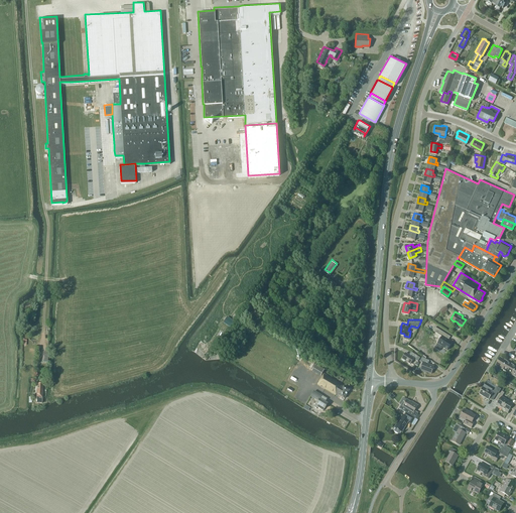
[(447,348),(453,340),(442,334),(437,341),(447,348)]
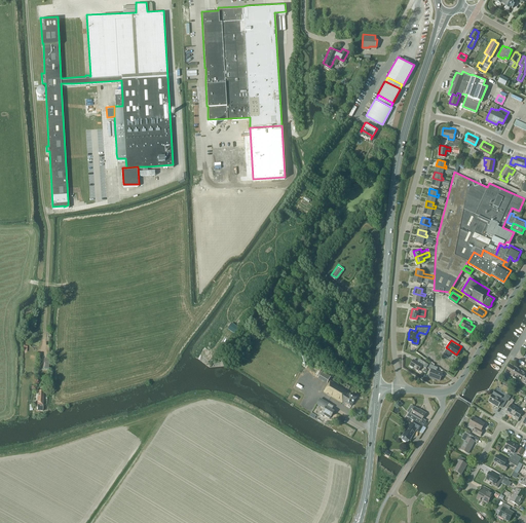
[(428,362),(419,356),(417,360),(413,358),(410,363),(418,369),(421,363),(426,366),(428,362)]
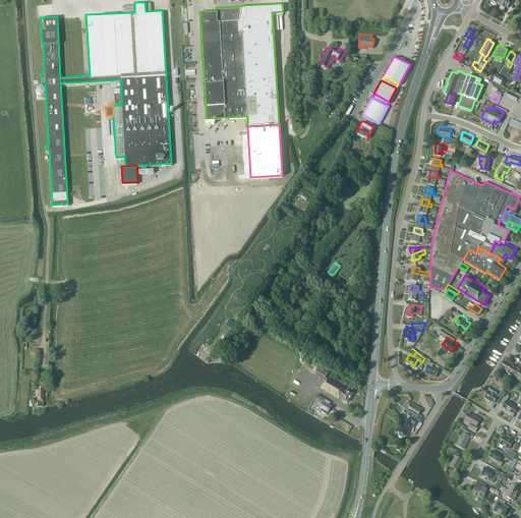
[(507,370),(512,362),(505,358),(500,366),(507,370)]
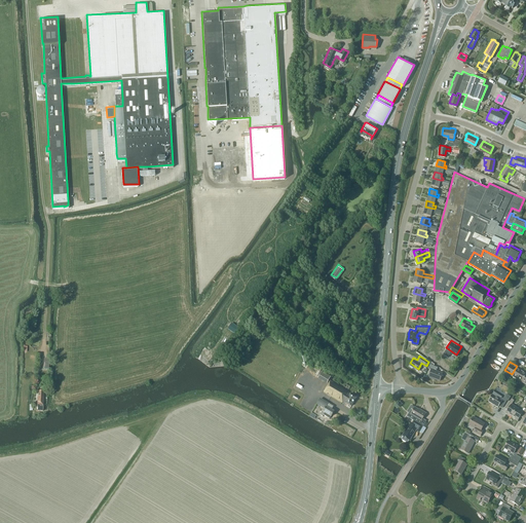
[(440,378),(442,371),(436,369),(437,365),(429,363),(427,366),(430,368),(428,375),(431,376),(433,375),(440,378)]
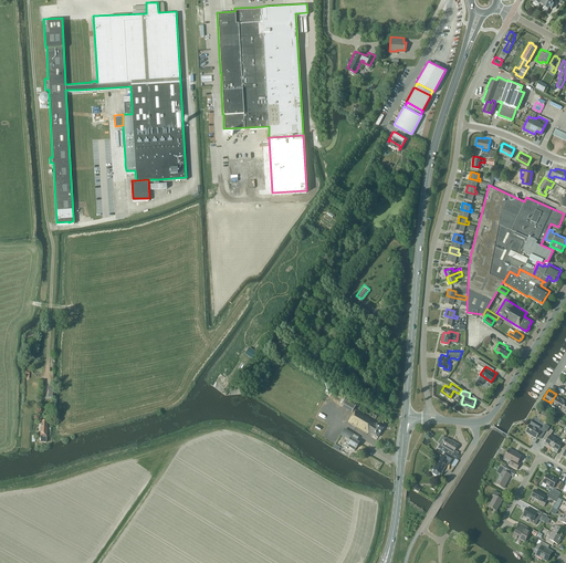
[(556,405),(561,397),(556,394),(551,403),(556,405)]
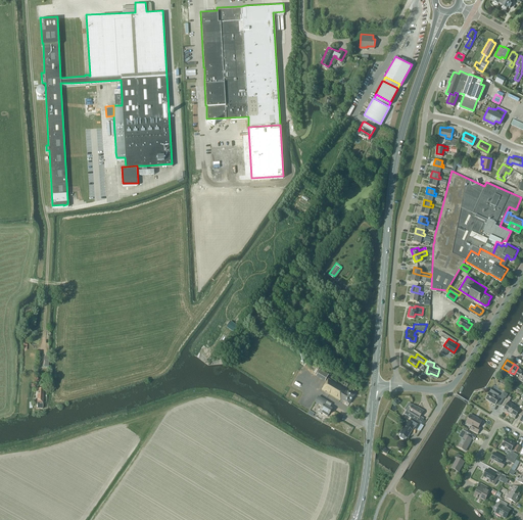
[(325,379),(329,372),(320,367),(316,373),(325,379)]
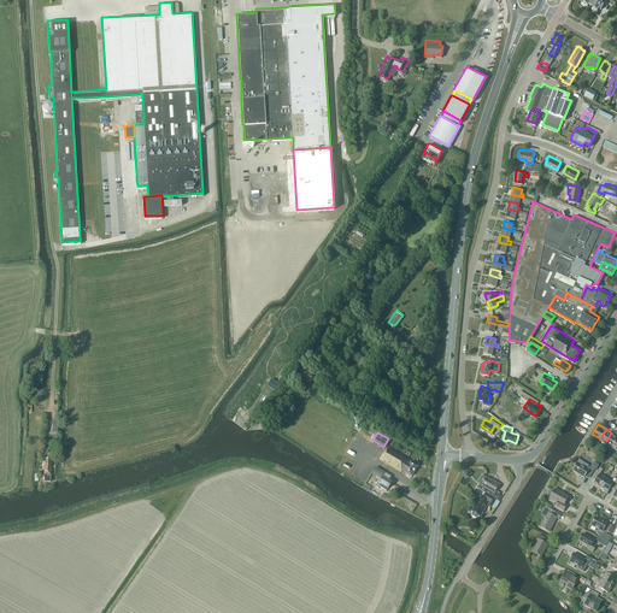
[(612,444),(616,436),(616,435),(611,432),(606,441),(612,444)]
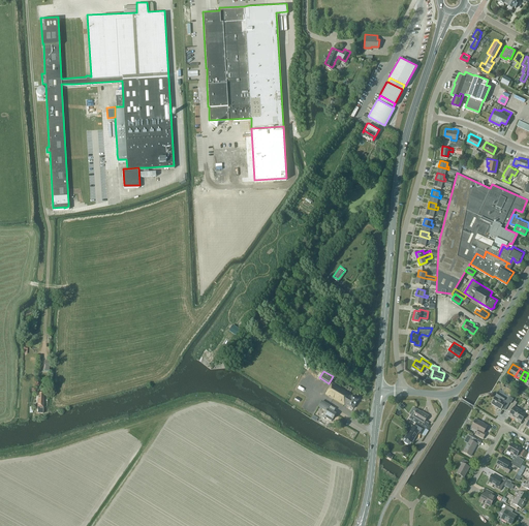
[(351,394),(348,392),(349,391),(332,380),(325,392),(330,394),(330,393),(333,395),(332,396),(344,402),(345,401),(347,402),(352,406),(358,397),(352,394),(351,394)]
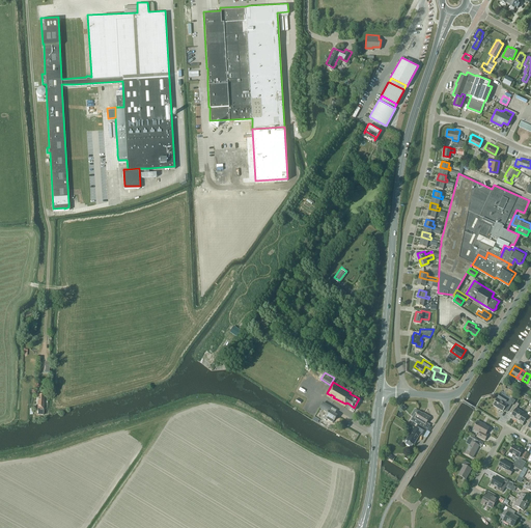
[(493,403),(502,409),(504,406),(507,408),(510,401),(505,398),(506,397),(498,392),(497,395),(497,396),(493,403)]
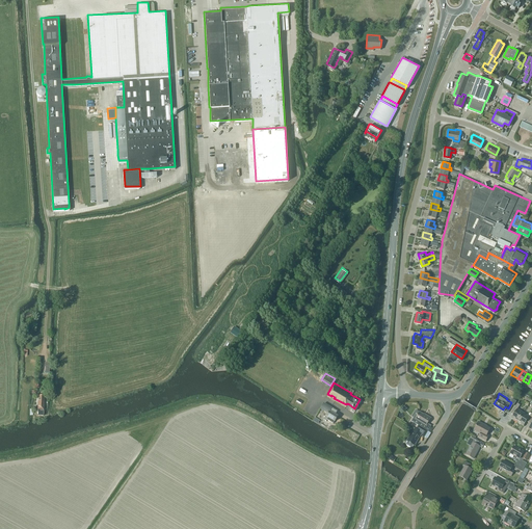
[(335,419),(338,414),(330,410),(334,405),(324,400),(320,406),(328,411),(326,414),(325,414),(323,417),(326,419),(327,417),(334,421),(335,419)]
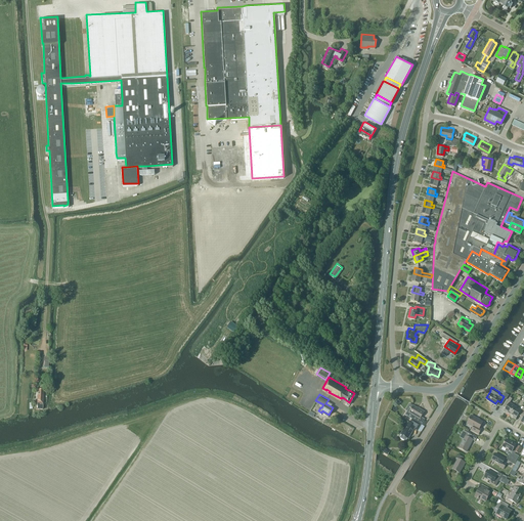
[(510,413),(515,404),(510,400),(512,396),(509,394),(504,404),(506,405),(504,409),(510,413)]
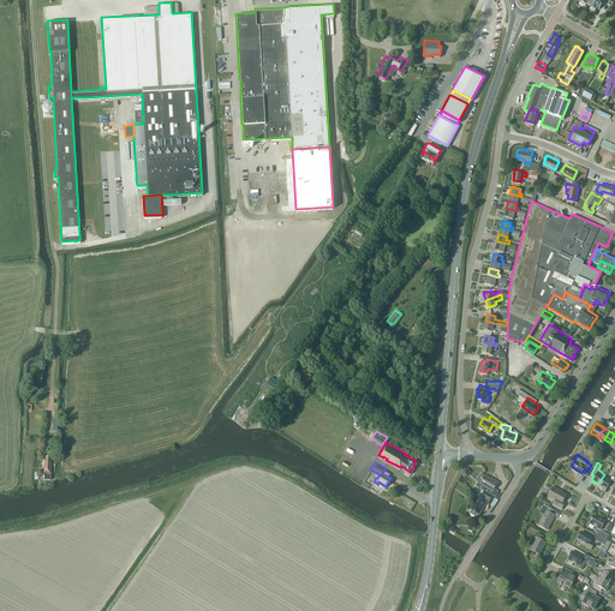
[(493,477),(491,477),(484,473),(482,478),(481,477),(476,484),(483,489),(494,495),(495,495),(497,496),(500,491),(493,487),(497,480),(493,477)]
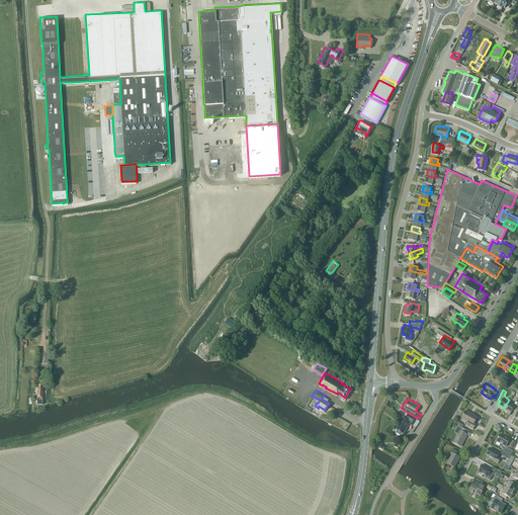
[(515,409),(517,403),(517,400),(515,403),(509,400),(504,408),(510,412),(512,408),(515,409)]
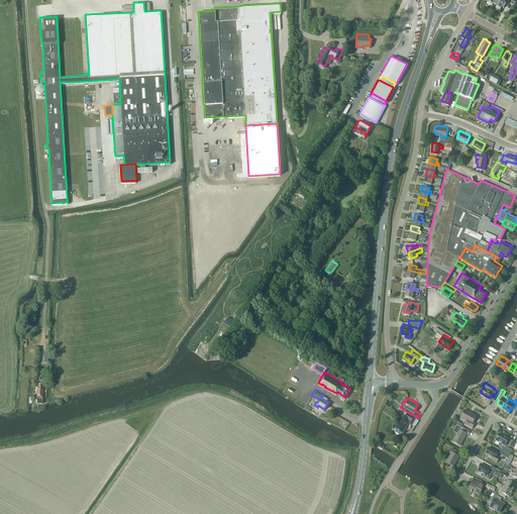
[(473,426),(475,421),(473,420),(477,414),(473,412),(473,411),(464,407),(459,416),(467,419),(464,422),(473,426)]
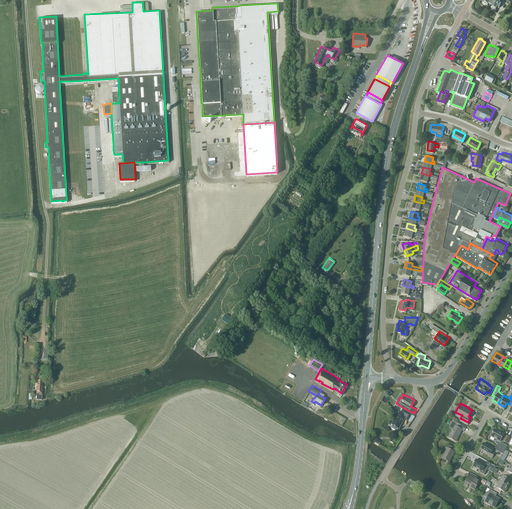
[(390,424),(391,426),(395,429),(397,428),(398,425),(399,426),(405,416),(408,418),(408,417),(411,419),(414,414),(411,412),(402,407),(400,411),(399,410),(394,418),(394,417),(391,421),(392,421),(390,424)]
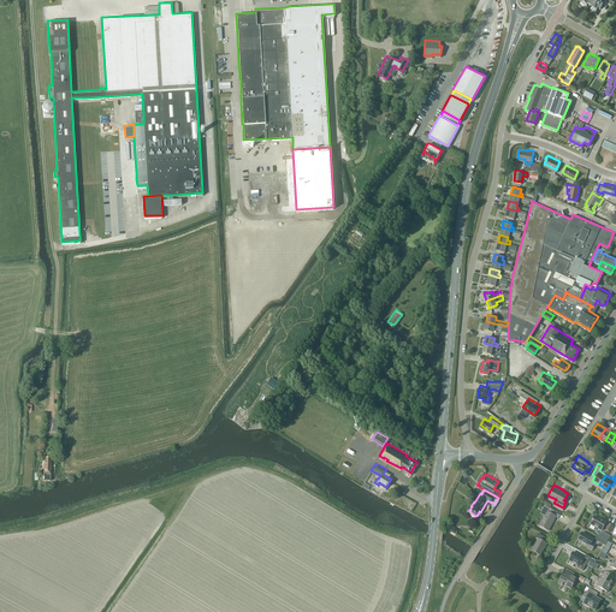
[(558,516),(561,511),(545,503),(543,506),(546,509),(539,523),(548,528),(556,514),(558,516)]
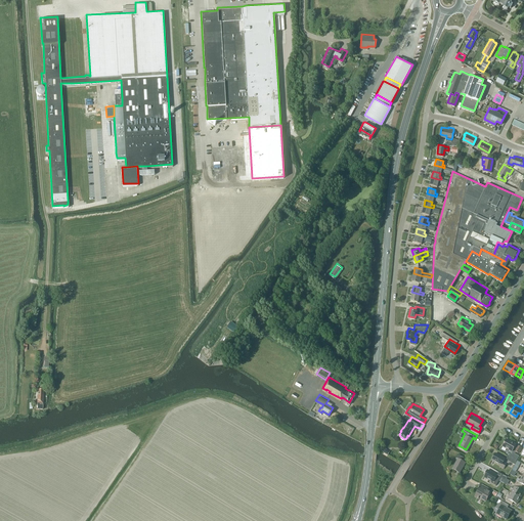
[(518,443),(515,442),(516,442),(506,436),(501,443),(512,449),(514,445),(516,446),(515,448),(519,450),(522,445),(518,443)]
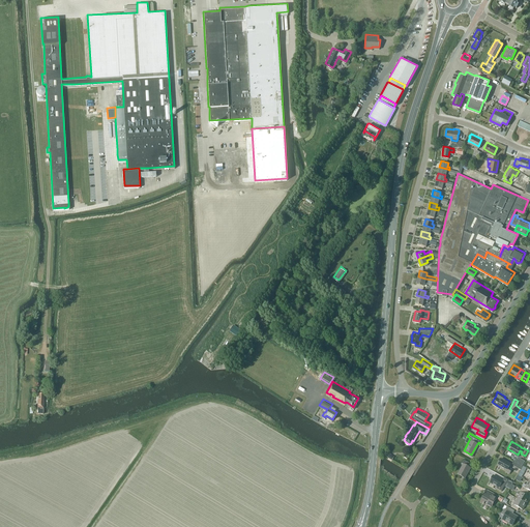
[(509,471),(511,467),(508,465),(510,462),(501,456),(497,463),(505,468),(505,469),(509,471)]
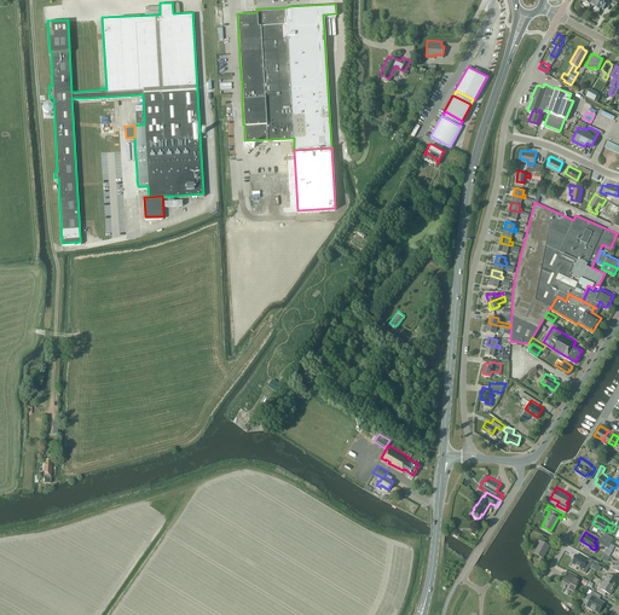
[(543,555),(549,543),(547,541),(549,538),(542,534),(539,538),(541,539),(534,551),(543,555)]
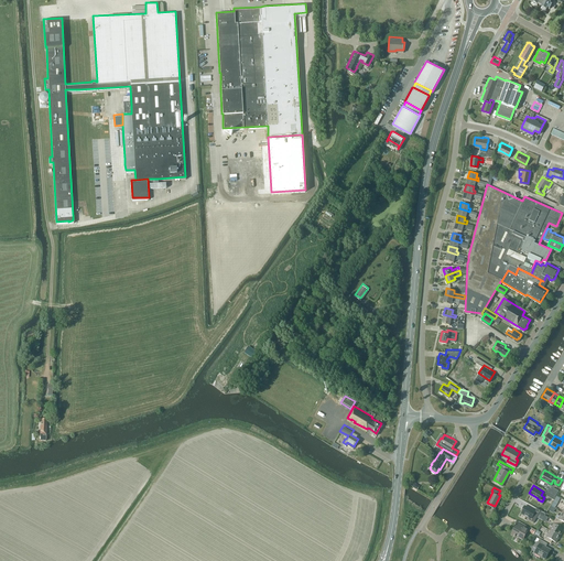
[(554,497),(556,494),(546,488),(544,492),(554,497)]
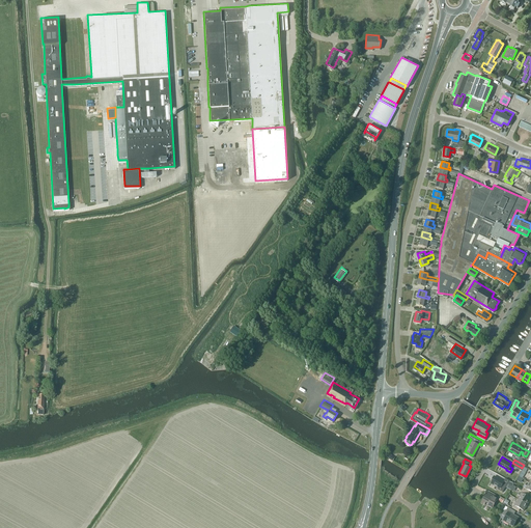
[(500,487),(504,479),(494,474),(490,480),(500,487)]
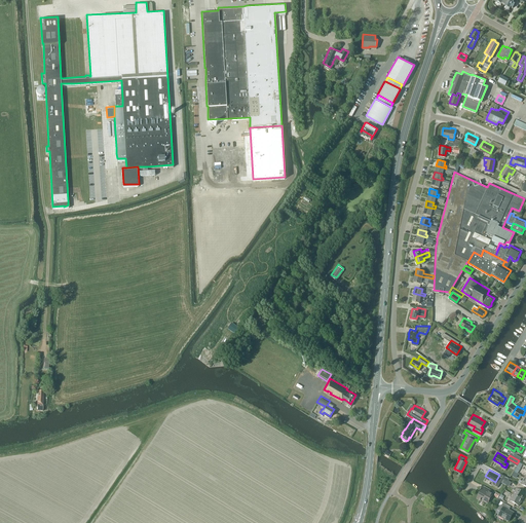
[(523,486),(525,484),(525,476),(524,476),(522,479),(520,478),(517,483),(523,486)]
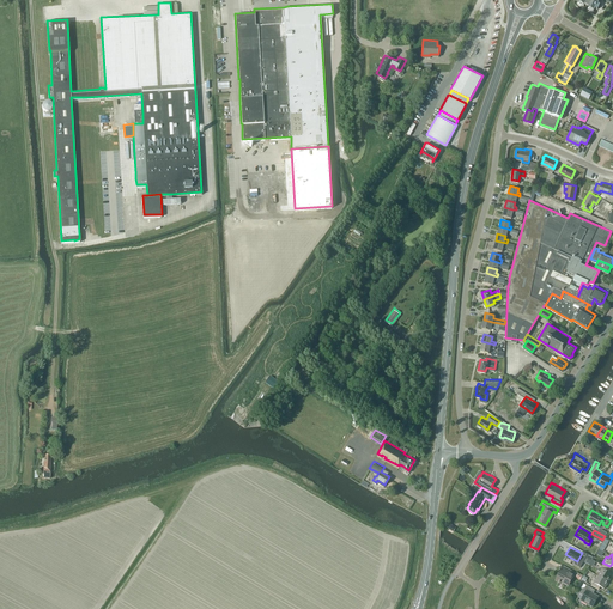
[(601,565),(599,565),(598,567),(599,568),(600,570),(598,573),(608,579),(612,572),(608,570),(610,566),(602,562),(601,565)]
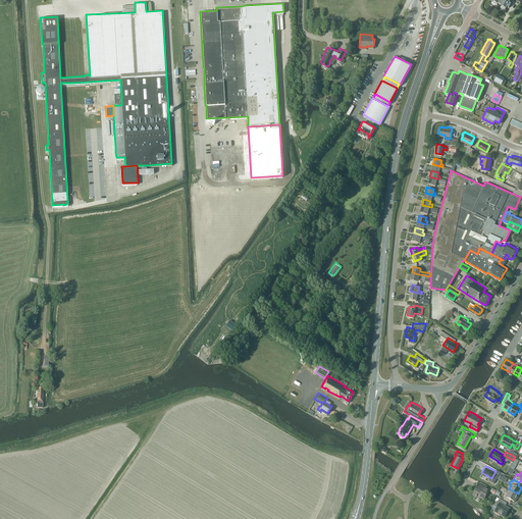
[(489,487),(482,483),(480,486),(477,484),(472,492),(476,495),(477,494),(482,497),(486,489),(487,490),(489,487)]
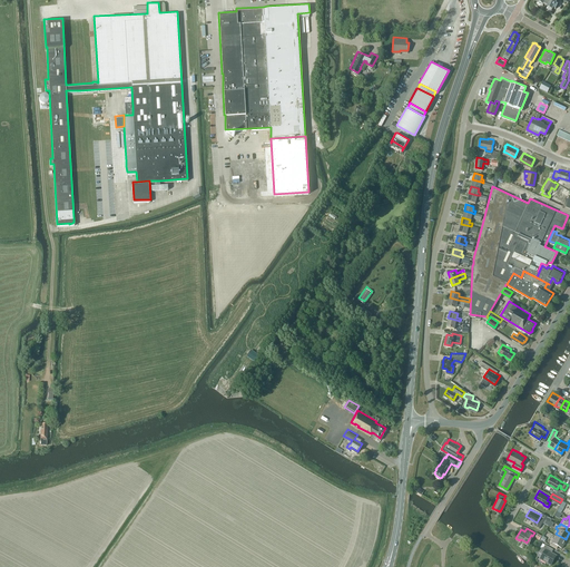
[(549,543),(557,546),(558,544),(562,546),(566,539),(556,534),(553,538),(551,536),(550,539),(551,539),(549,543)]
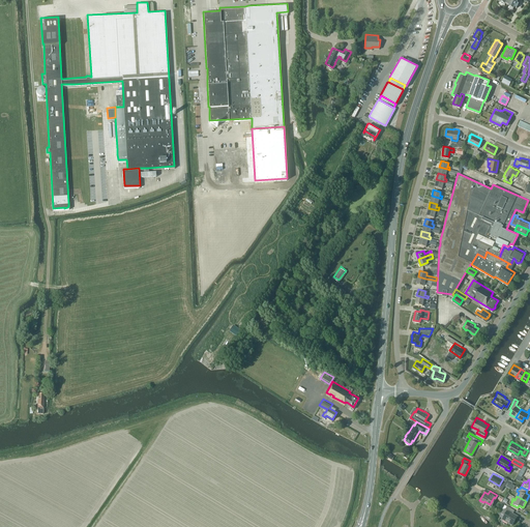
[(512,523),(517,515),(512,511),(514,508),(506,504),(504,507),(503,506),(501,511),(504,514),(502,517),(512,523)]
